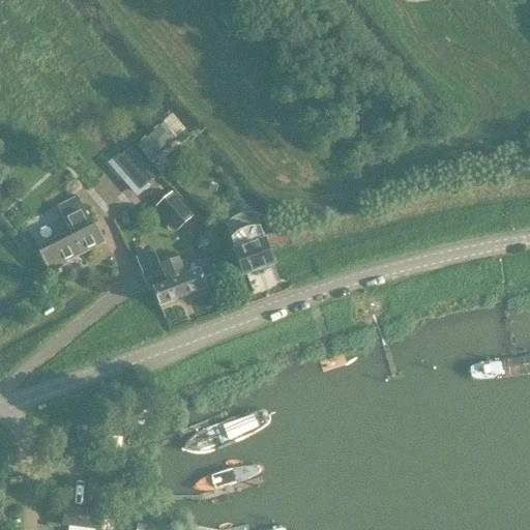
[(137,145),(151,162),(176,139),(162,123),(137,145)]
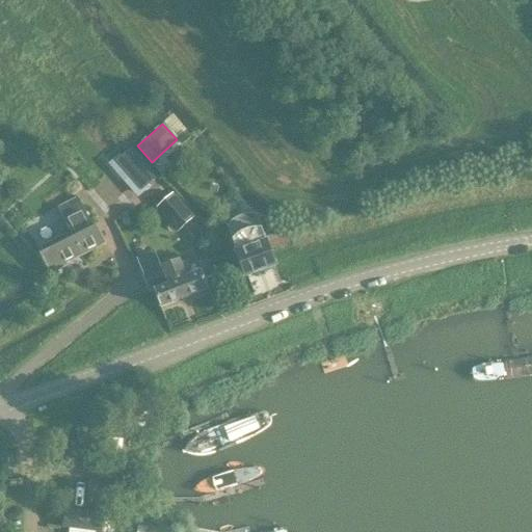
[(131,149),(115,162),(141,191),(141,192),(157,178),(143,162),(131,149)]
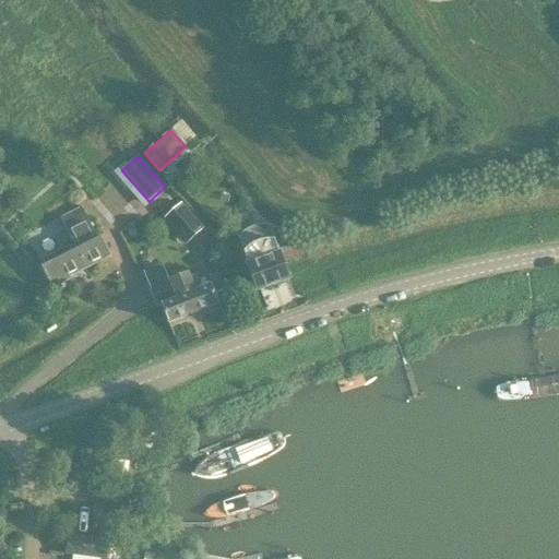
[(164,218),(188,245),(204,229),(181,203),(164,218)]
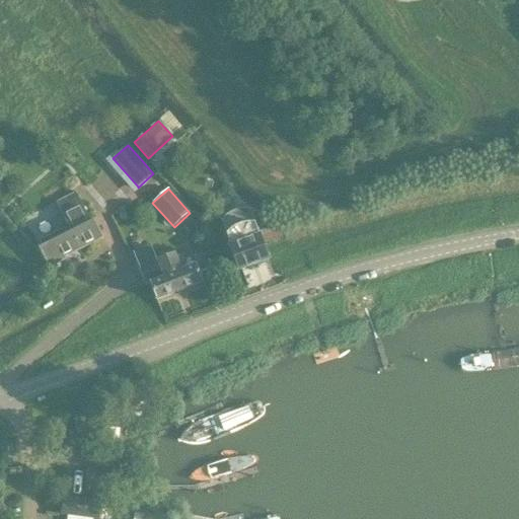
[(103,239),(94,220),(90,222),(76,193),(56,203),(71,232),(67,234),(64,229),(40,241),(42,246),(39,248),(49,269),(66,260),(65,258),(103,239)]
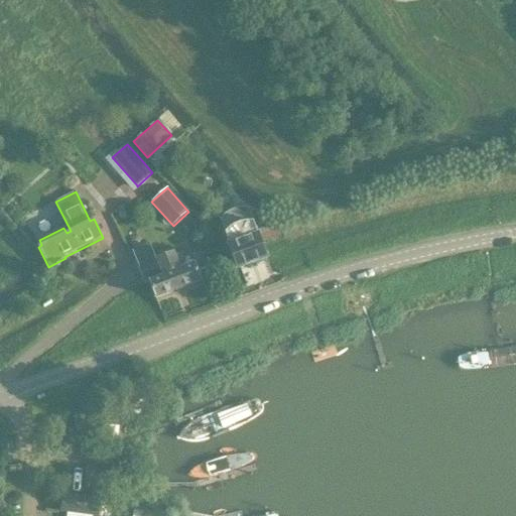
[(230,246),(225,248),(227,253),(232,251),(238,268),(266,257),(263,250),(257,235),(254,227),(252,222),(246,222),(241,223),(234,225),(230,228),(225,233),(227,238),(230,245),(230,246)]
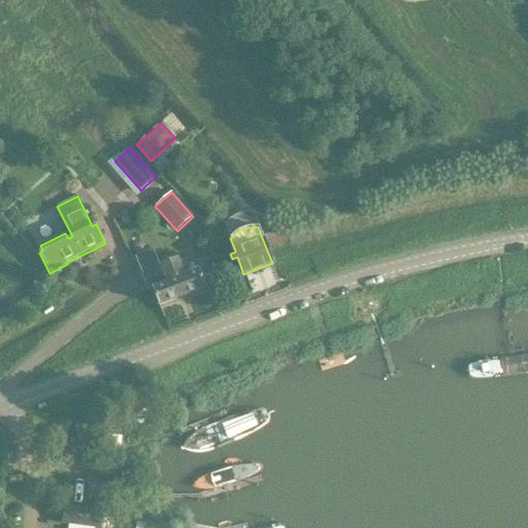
[(207,287),(203,277),(215,273),(211,265),(185,276),(178,260),(161,267),(162,267),(142,275),(149,291),(153,289),(160,306),(207,287)]
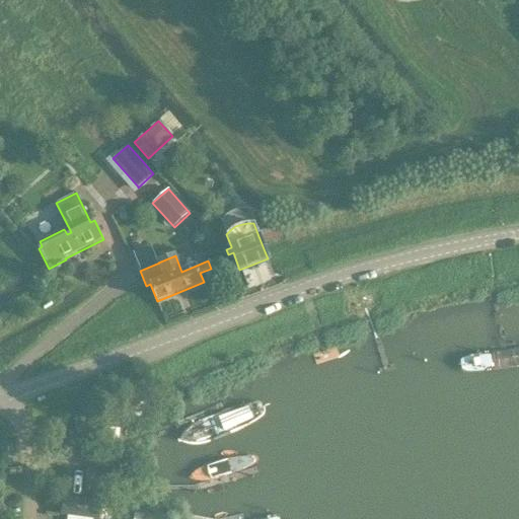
[(469,353),(462,355),(460,360),(462,367),(462,369),(468,371),(468,373),(518,366),(518,343),(515,344),(469,353)]
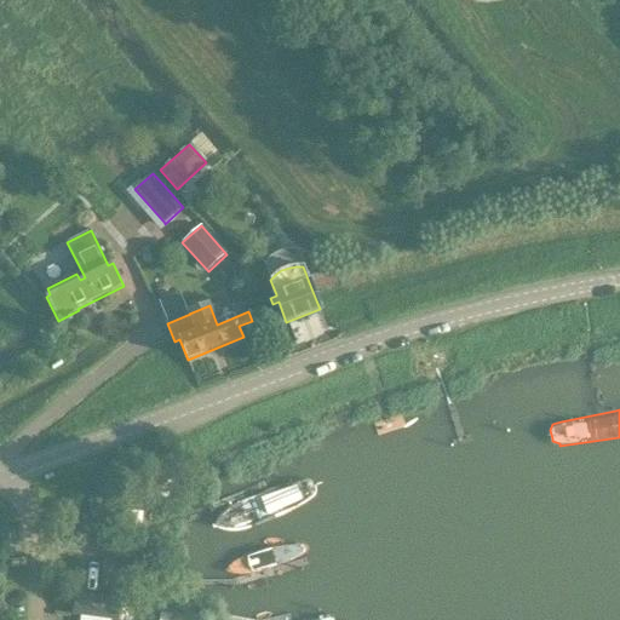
[(305,482),(288,480),(242,499),(231,510),(225,520),(224,524),(251,528),(271,520),(308,494),(310,491),(305,482)]
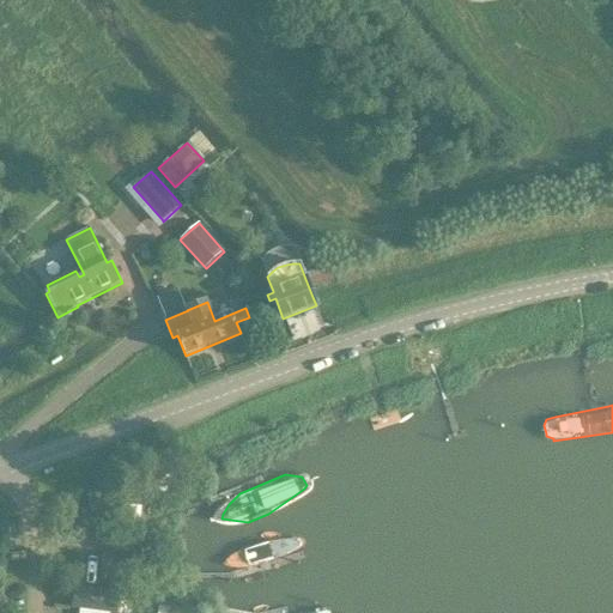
[(230,569),(244,569),(261,564),(279,559),(296,551),(302,547),(303,545),(301,541),(297,540),(273,541),(255,545),(241,551),(228,560),(223,566),(230,569)]
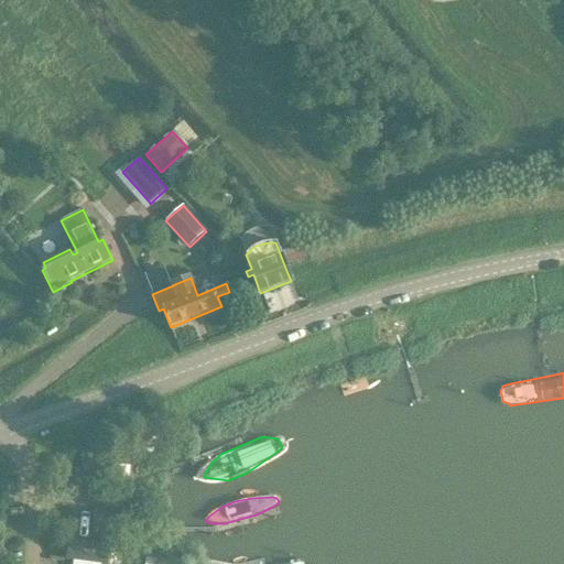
[(107,563),(110,545),(69,541),(69,539),(58,537),(57,549),(67,551),(66,560),(99,563),(107,563)]
